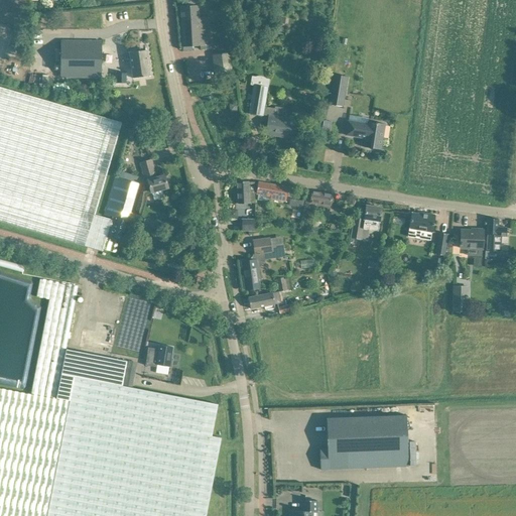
[(199,5),(190,6),(180,7),(182,51),(192,50),(192,46),(201,45),(201,49),(211,49),(209,16),(200,17),(199,5)]
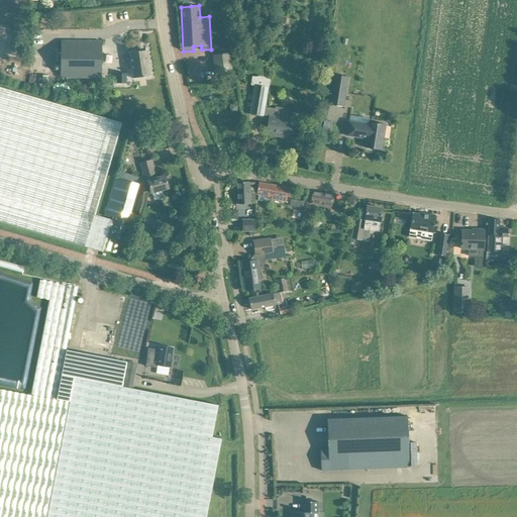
[(101,42),(61,41),(61,78),(101,78),(101,42)]
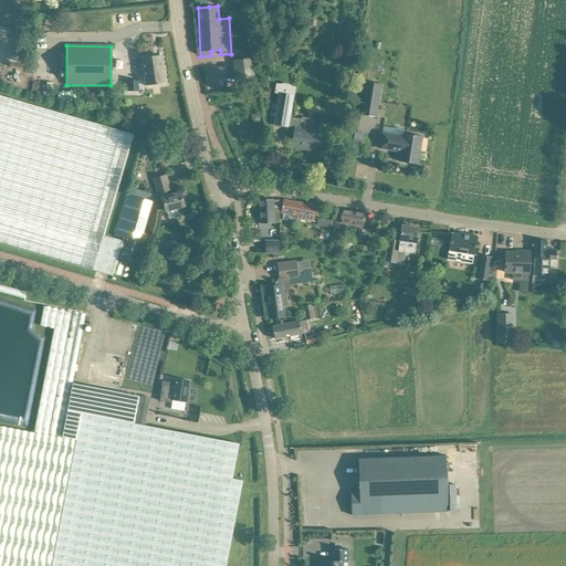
[(160,55),(149,58),(142,59),(146,86),(165,84),(160,55)]
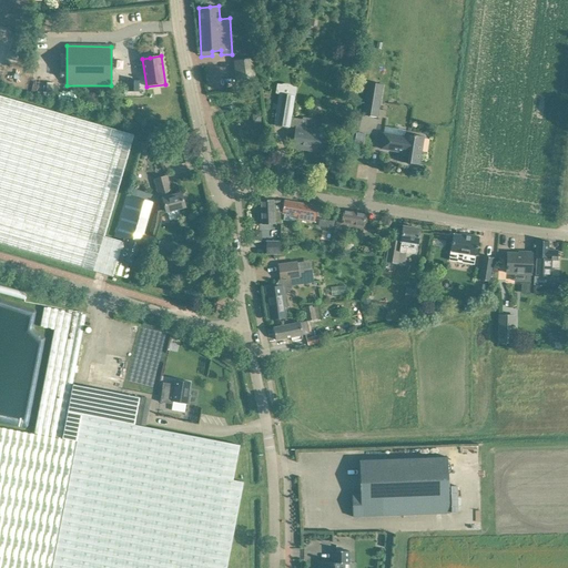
[(255,79),(252,58),(239,60),(240,66),(230,68),(233,83),(255,79)]
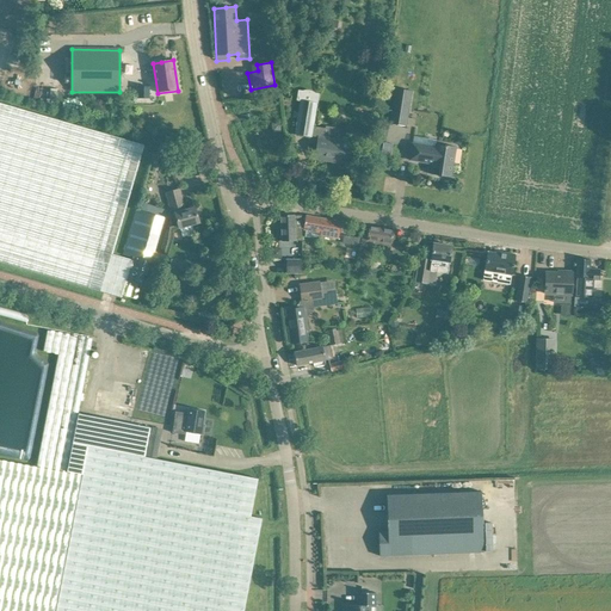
[(149,87),(137,87),(137,98),(149,99),(149,87)]
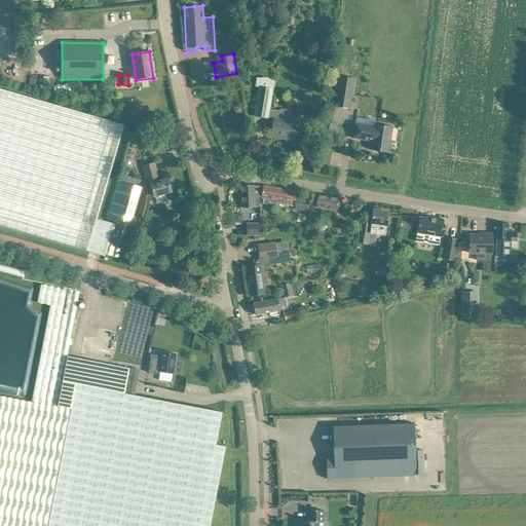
[(354,78),(339,76),(335,107),(350,109),(354,78)]
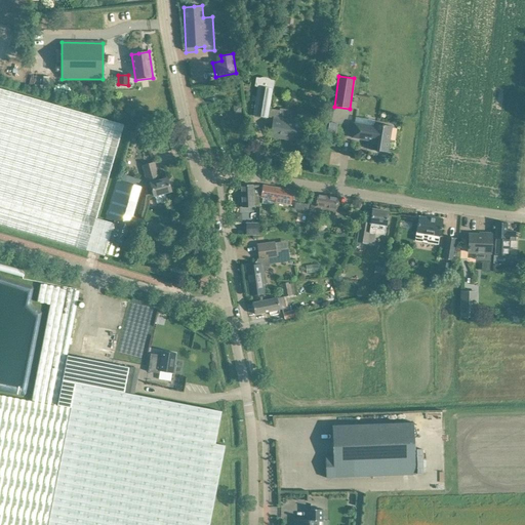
[(273,89),(258,87),(253,115),(274,119),(272,126),(271,136),(284,139),(284,137),(289,138),(288,139),(297,142),(301,122),(286,120),(287,110),(280,109),(279,111),(270,109),(273,89)]
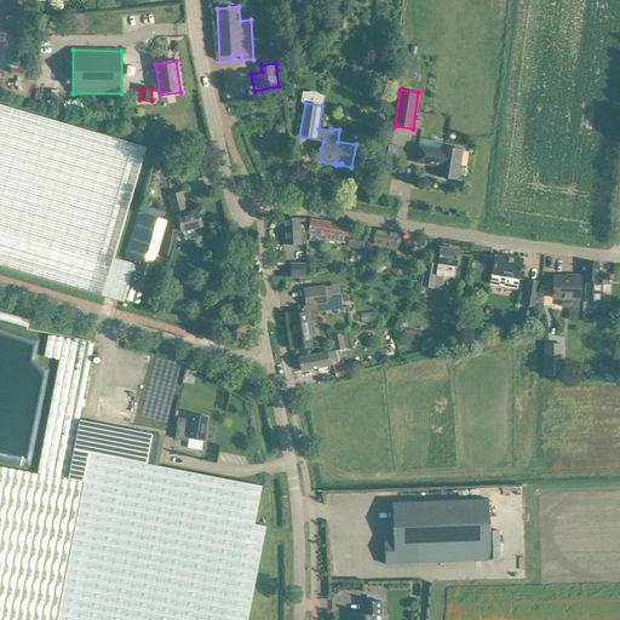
[(112,259),(144,148),(0,104),(0,267),(122,303),(122,299),(139,304),(150,265),(135,260),(133,265),(112,259)]
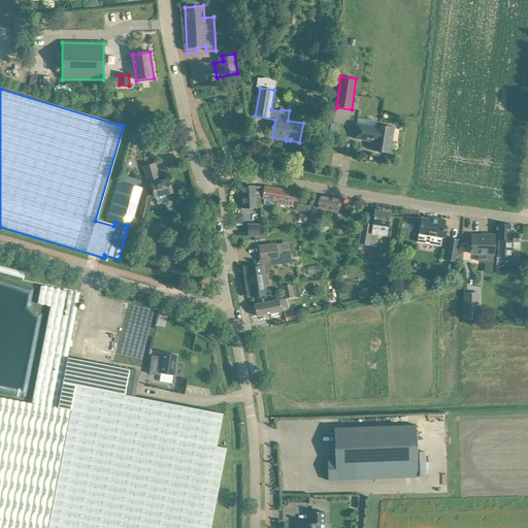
[(373,141),(372,151),(390,154),(394,127),(376,125),(376,127),(356,124),(354,138),(373,141)]
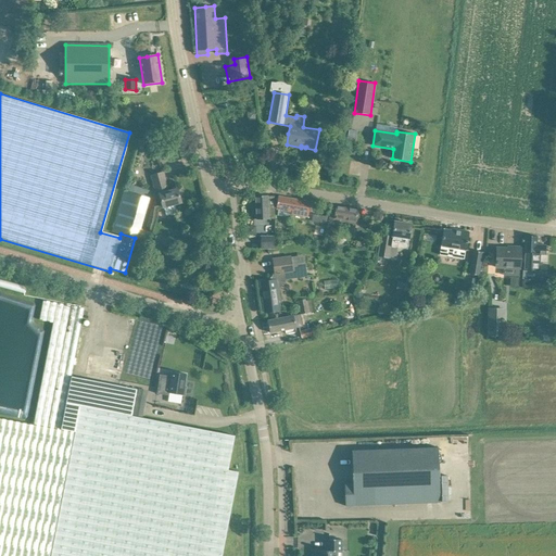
[(163,173),(152,175),(151,176),(155,191),(160,190),(160,193),(159,193),(163,207),(165,207),(165,209),(171,206),(171,205),(181,203),(177,189),(167,191),(166,189),(167,188),(163,173)]
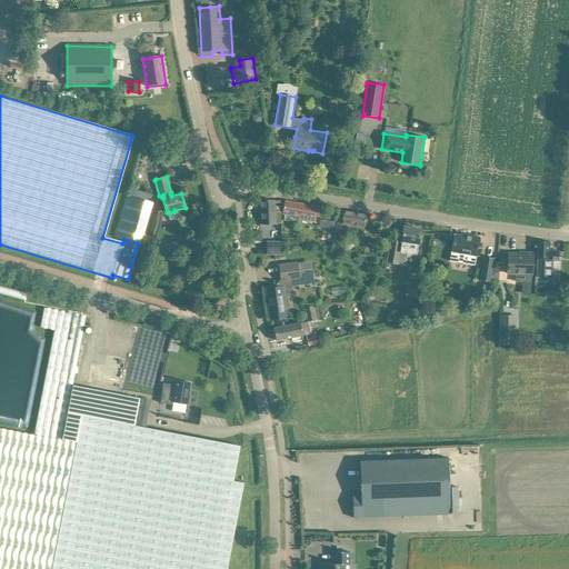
[(155,197),(147,193),(138,191),(136,198),(126,195),(113,237),(123,239),(138,243),(141,245),(155,197)]
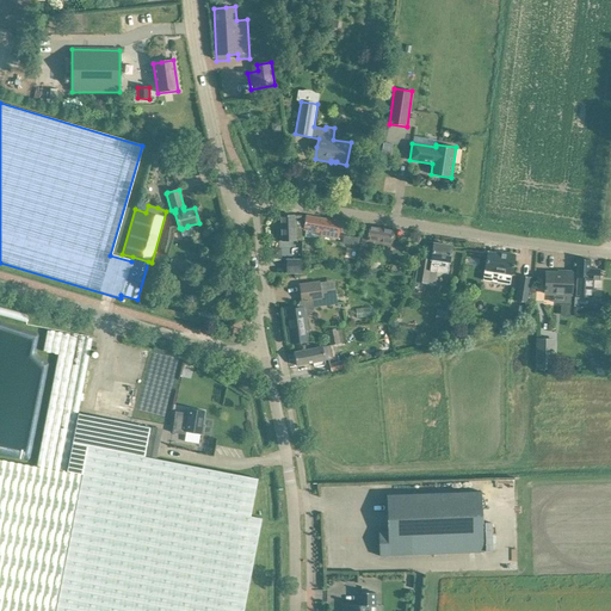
[(302,227),(301,215),(294,216),(294,215),(281,216),(282,241),(294,241),(302,240),(302,227)]
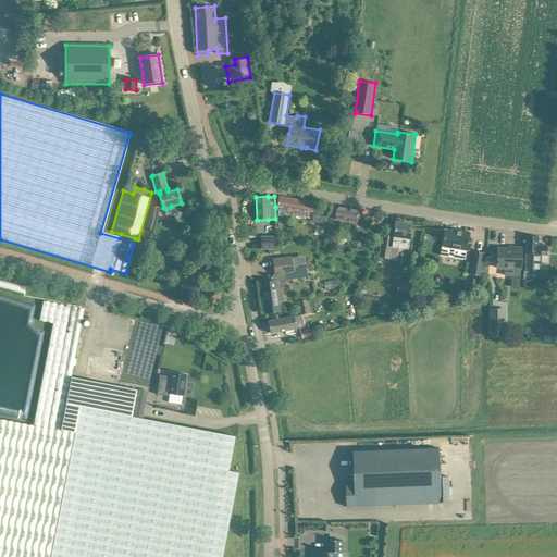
[(293,215),(308,218),(311,202),(279,197),(276,210),(280,210),(279,217),(292,219),(293,215)]
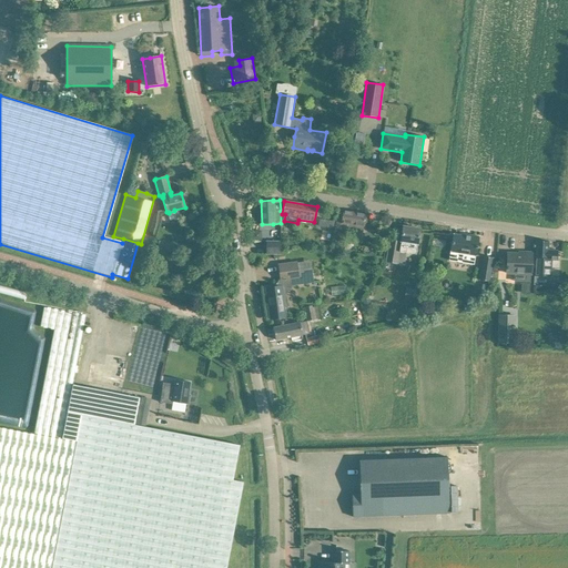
[(363,226),(365,214),(338,211),(335,229),(351,231),(352,224),(363,226)]
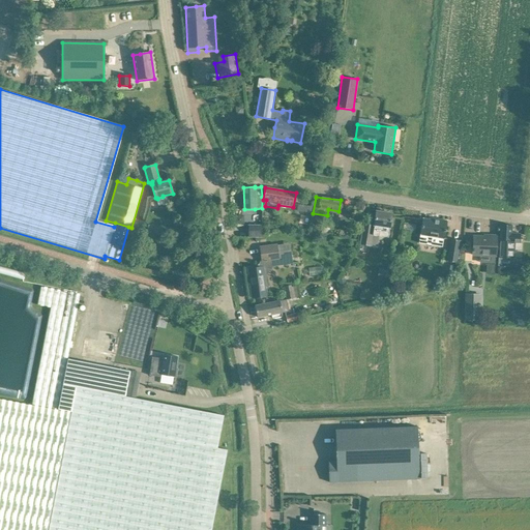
[(356,206),(355,216),(355,218),(363,219),(364,207),(356,206)]
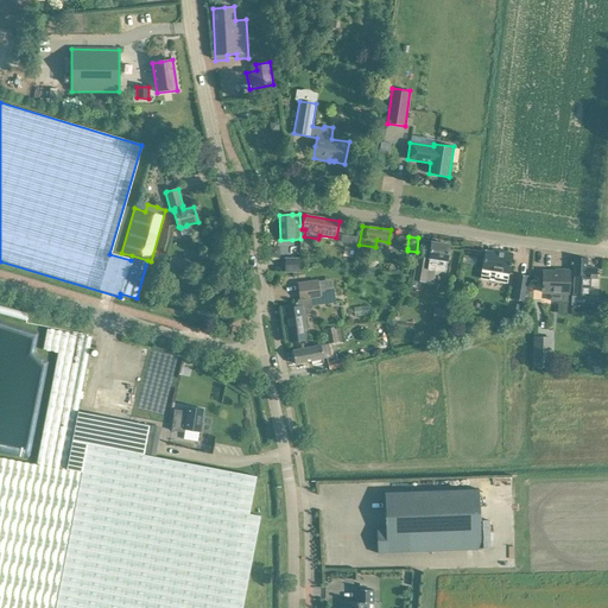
[(417,255),(413,280),(425,282),(428,270),(435,271),(445,272),(447,261),(448,257),(449,246),(431,242),(429,258),(422,257),(417,255)]
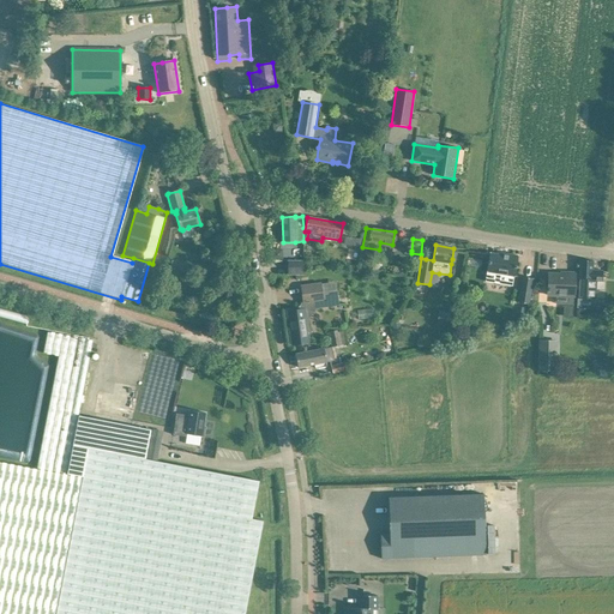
[(486,272),(485,283),(495,284),(507,287),(510,276),(515,277),(516,268),(518,256),(509,254),(507,257),(489,253),(487,265),(486,272)]
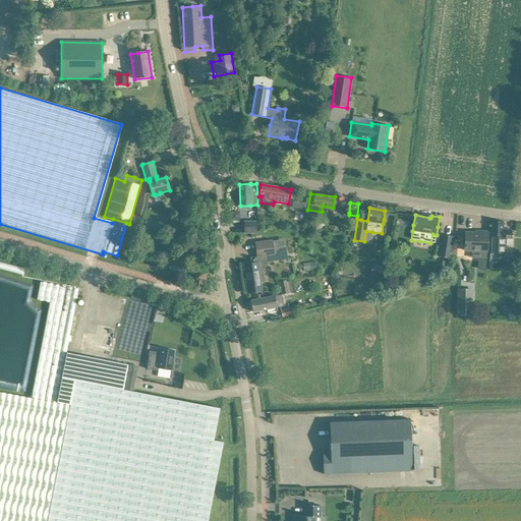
[(244,222),(244,233),(257,233),(258,222),(244,222)]
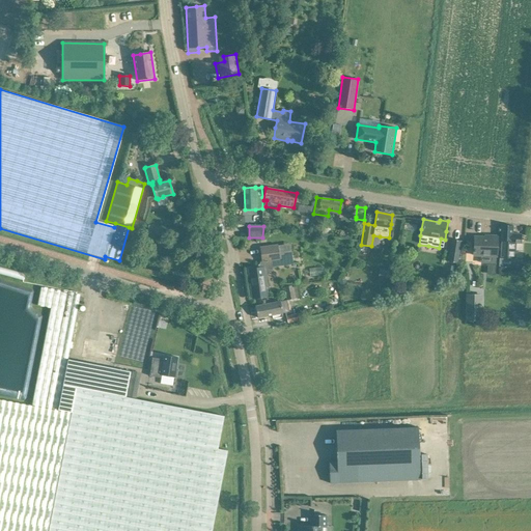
[(521,244),(521,234),(512,234),(512,226),(502,226),(501,236),(500,258),(513,258),(514,253),(514,244),(521,244)]
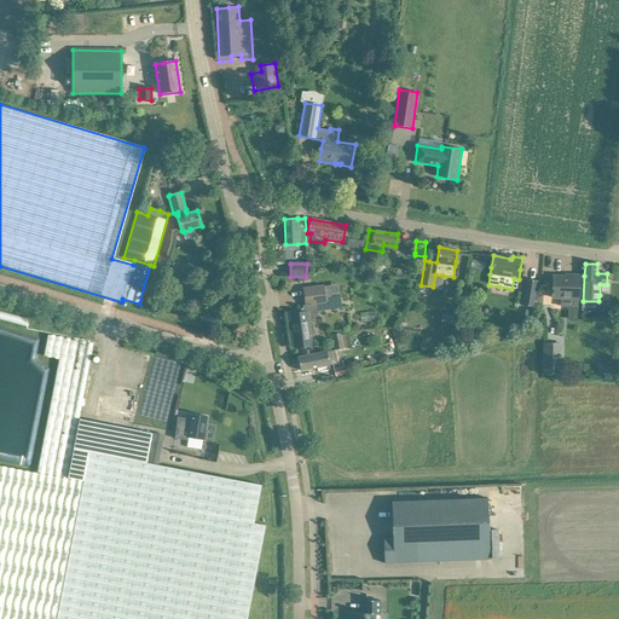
[(578,308),(579,288),(579,276),(571,276),(571,277),(553,276),(551,299),(572,299),(572,308),(578,308)]
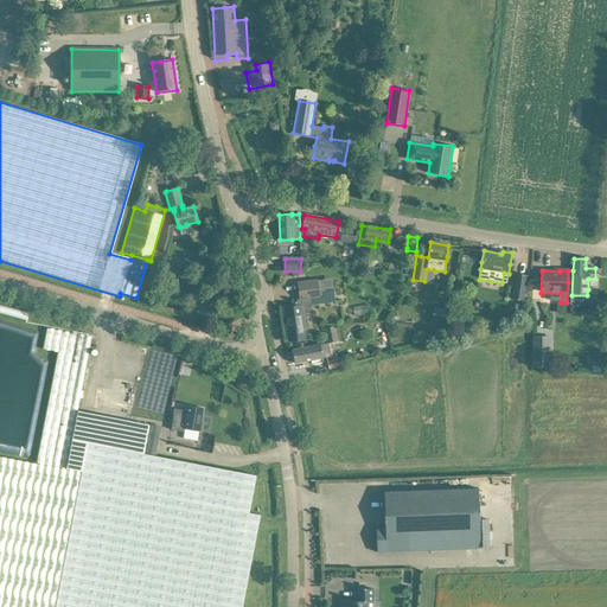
[(523,301),(526,276),(517,274),(512,300),(523,301)]
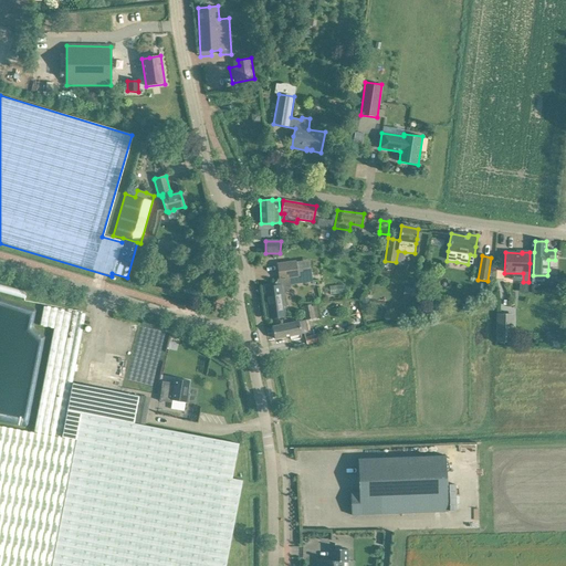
[(295,262),(289,263),(278,264),(280,279),(278,279),(278,280),(274,284),(273,284),(274,286),(264,287),(269,318),(285,316),(284,307),(287,307),(285,293),(291,286),(291,285),(313,282),(312,274),(297,276),(295,262)]
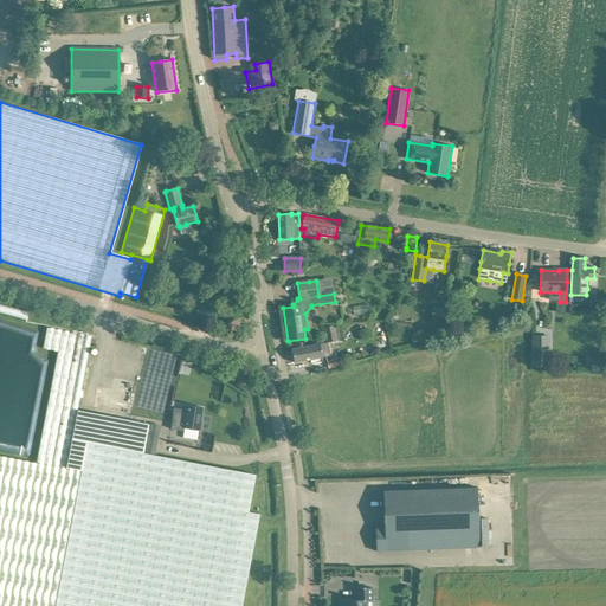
[(324,328),(327,343),(337,341),(334,327),(324,328)]
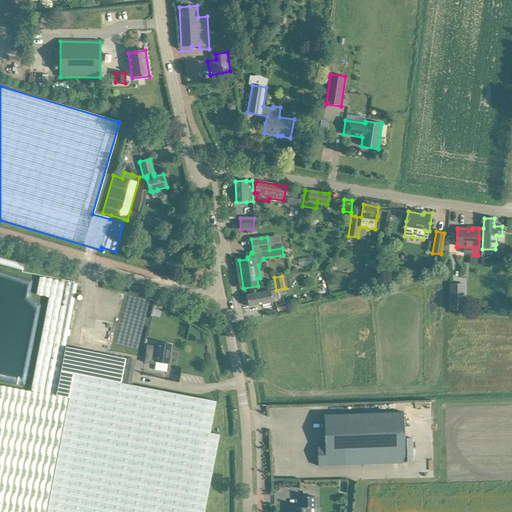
[(0,385),(0,511),(204,511),(219,435),(210,433),(216,401),(121,383),(61,371),(65,347),(78,284),(39,277),(36,294),(48,297),(30,391),(0,385)]
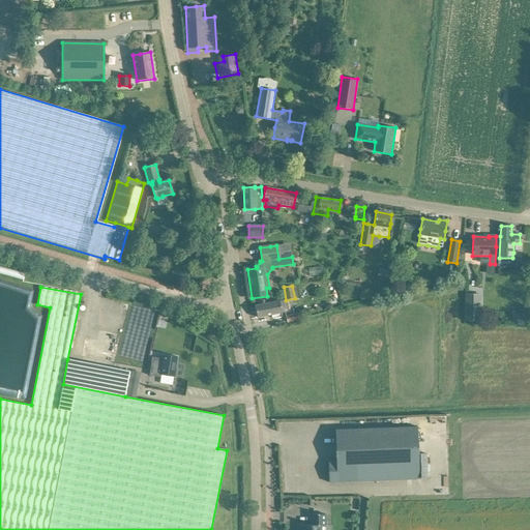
[(479,295),(464,295),(464,319),(479,319),(479,295)]
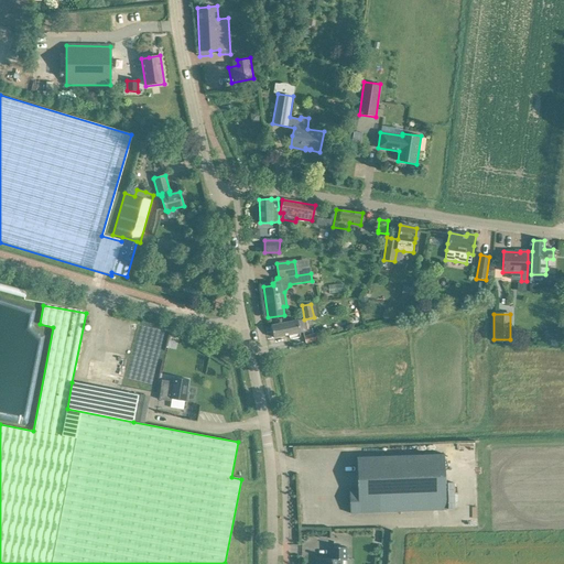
[(299,321),(282,324),(271,325),(273,338),(301,333),(299,321)]
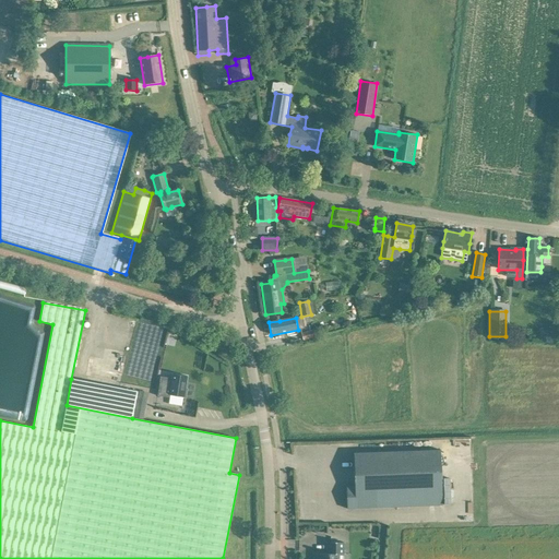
[(316,337),(313,331),(301,334),(302,341),(316,337)]
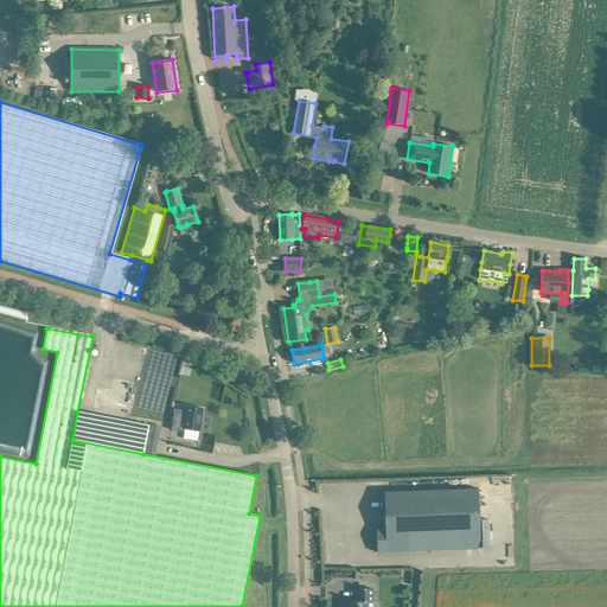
[(174,411),(172,423),(171,430),(184,432),(185,429),(199,432),(202,432),(203,422),(202,422),(203,409),(187,407),(186,411),(183,411),(183,413),(174,411)]
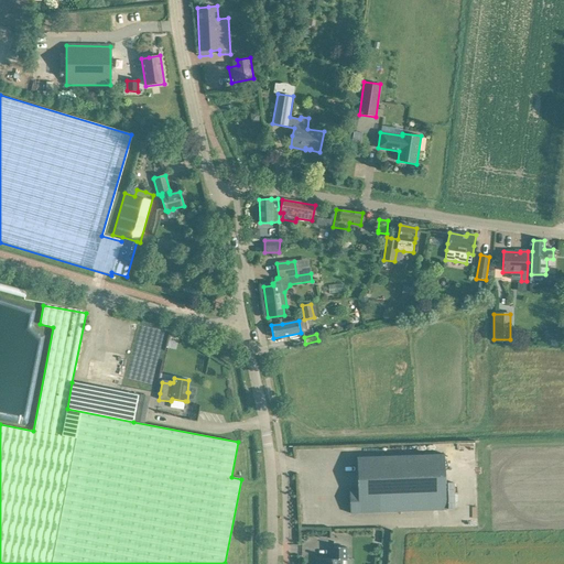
[(72,382),(67,409),(133,422),(139,394),(72,382)]
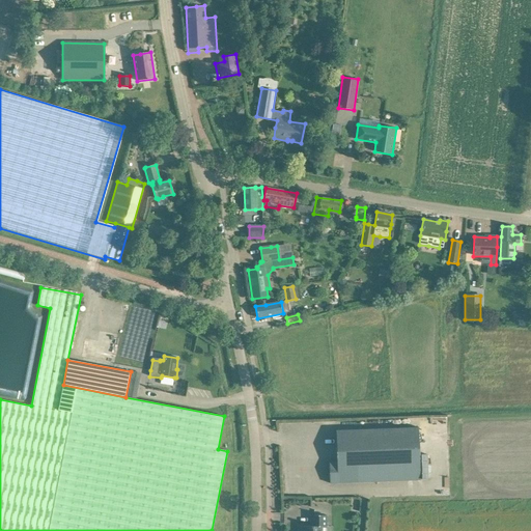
[(454,412),(445,412),(445,421),(454,421),(454,412)]
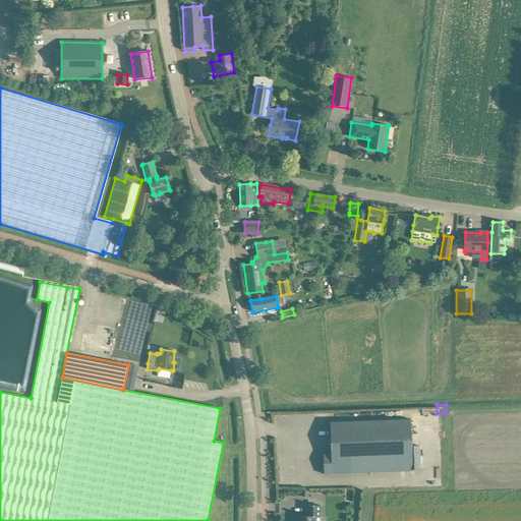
[(411,416),(330,419),(332,451),(323,451),(323,473),(412,469),(411,416)]
